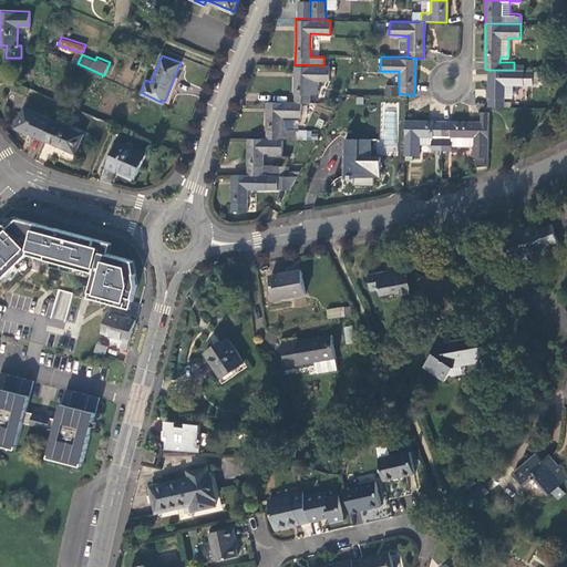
[(328,80),(329,65),(323,65),(295,64),(295,85),(295,101),(300,101),(318,102),(318,94),(309,94),(309,80),(328,80)]
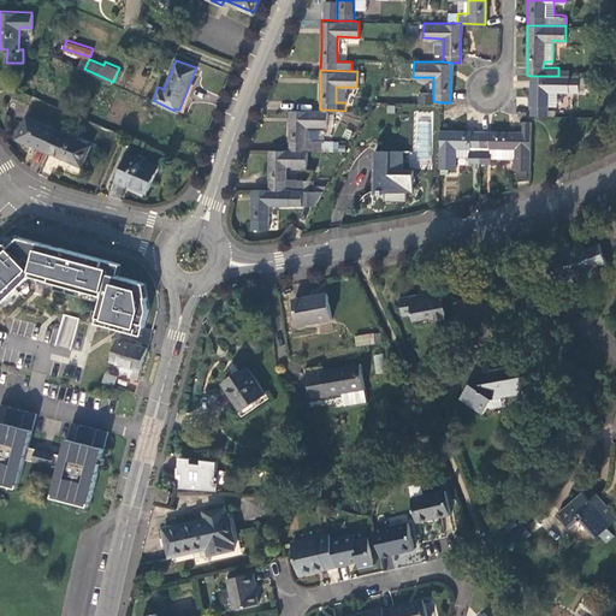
[(578,92),(578,76),(568,76),(558,76),(543,76),(531,76),(531,114),(548,114),(548,105),(557,105),(557,90),(578,92)]
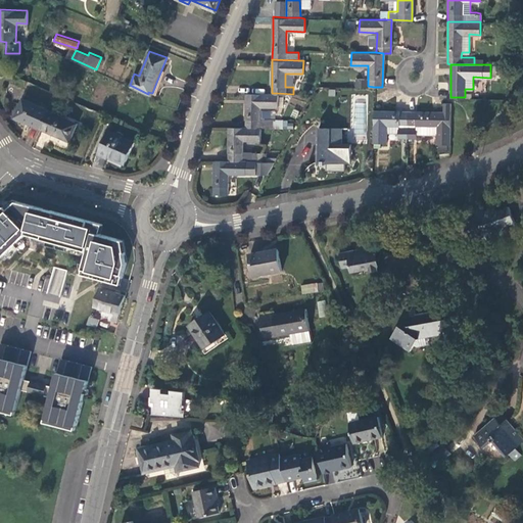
[(276,106),(277,93),(272,93),(245,93),(245,112),(245,126),(258,127),(258,119),(258,106),(276,106)]
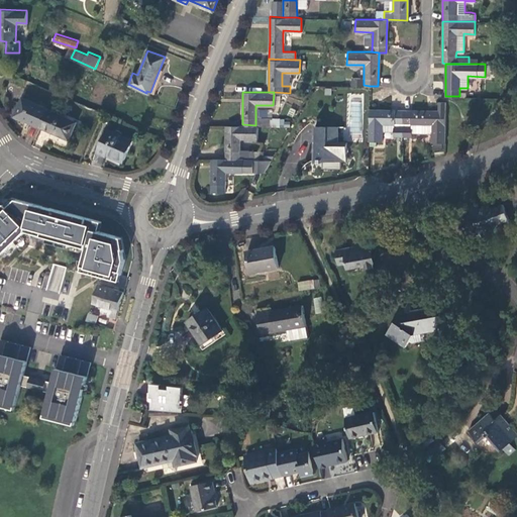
[(13,113),(38,124),(46,106),(21,95),(13,113)]
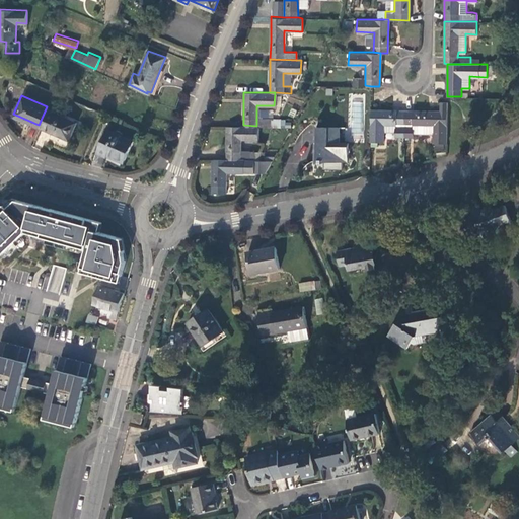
[(351,103),(350,139),(362,140),(363,103),(351,103)]
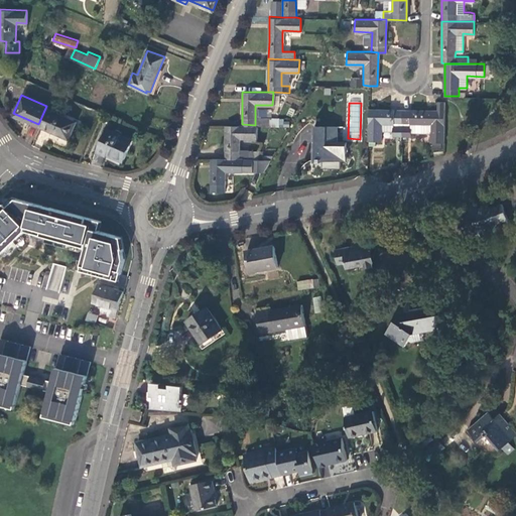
[(48,108),(46,106),(38,124),(67,137),(75,120),(48,108)]
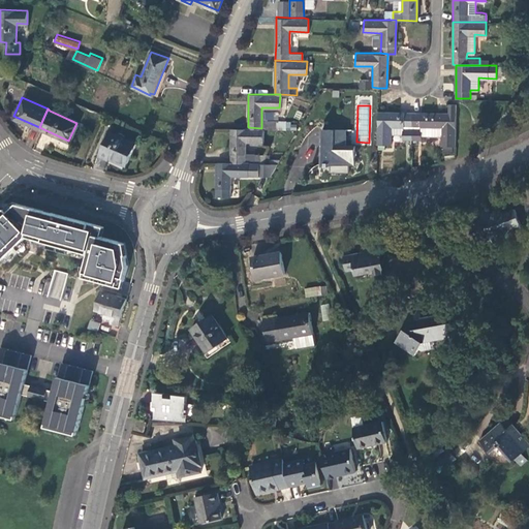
[(391,126),(412,127),(412,112),(378,112),(377,144),(391,145),(391,134),(391,126)]
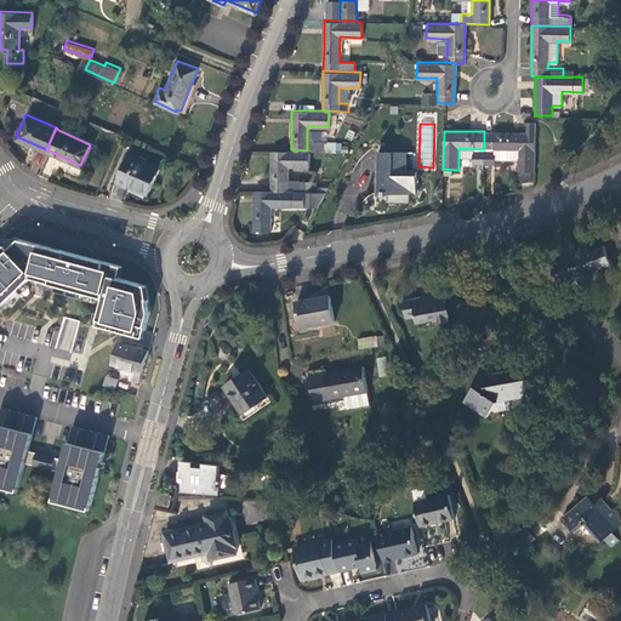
[(520,170),(534,170),(534,132),(525,132),(484,131),(484,149),(483,158),(483,164),(494,164),(494,159),(494,149),(518,149),(518,159),(518,170),(520,170)]
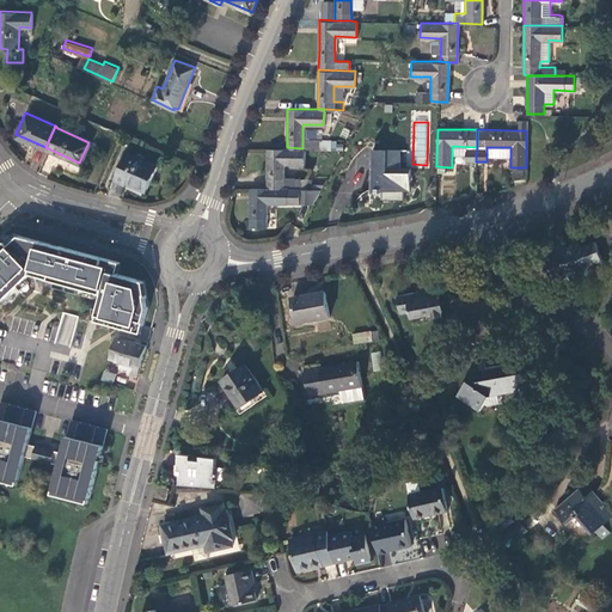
[(452,155),(476,155),(477,147),(452,146),(452,155)]
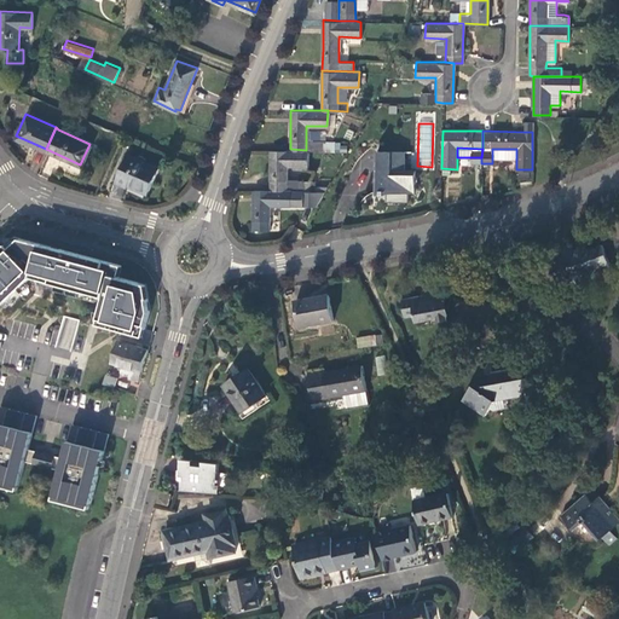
[(307,166),(307,150),(306,150),(290,149),(270,149),(270,169),(268,189),(295,189),(295,178),(285,178),(287,165),(307,166)]
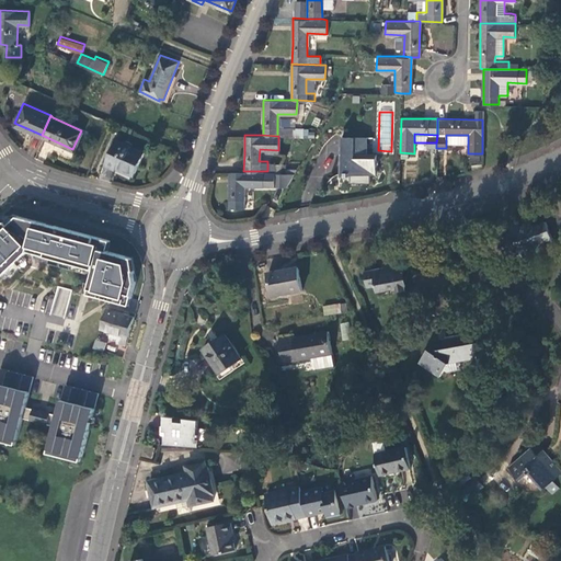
[(446,144),(468,144),(468,135),(446,135),(446,144)]
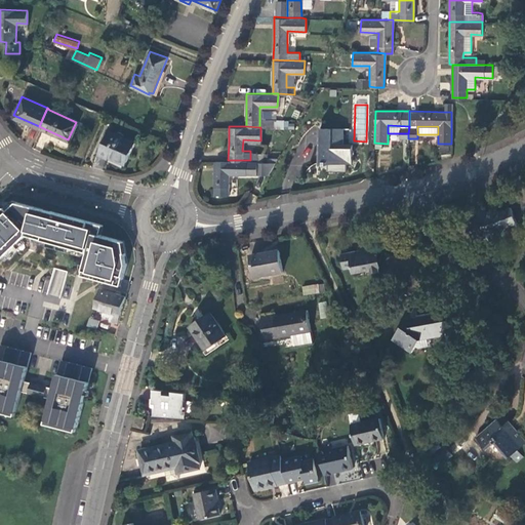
[(318,162),(351,162),(351,145),(342,144),(342,128),(319,127),(318,162)]
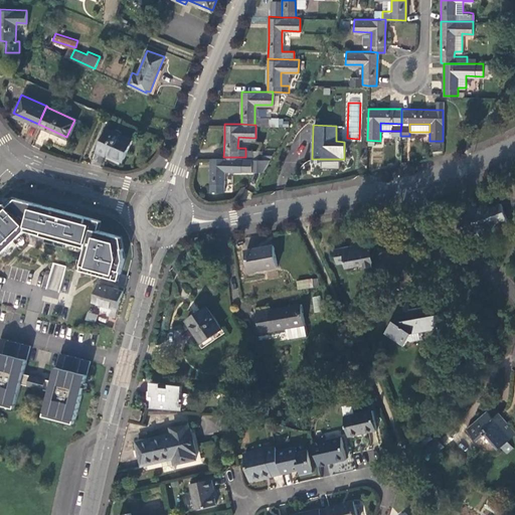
[(130,138),(106,127),(96,150),(105,153),(103,157),(119,164),(130,138)]
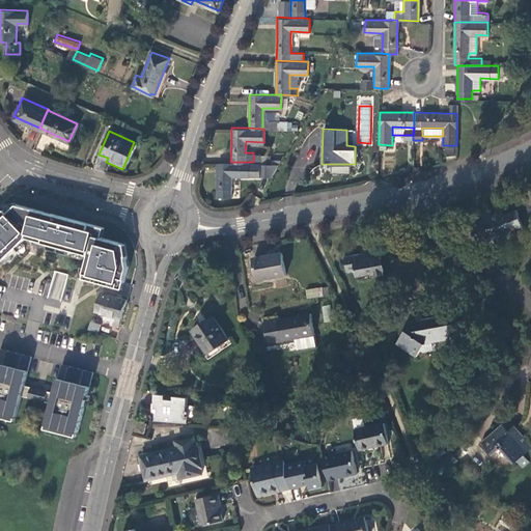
[(282,154),(253,152),(253,162),(259,162),(277,162),(282,154)]
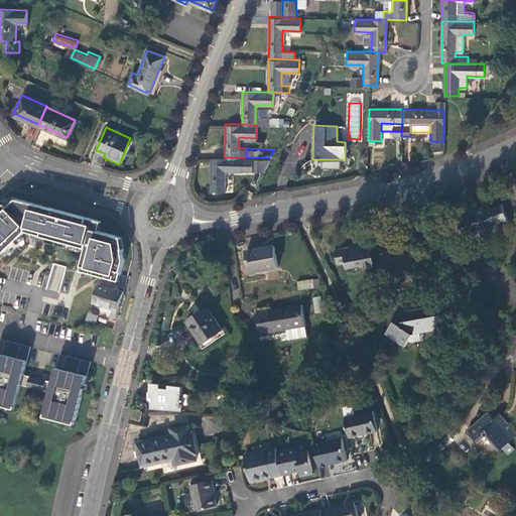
[(252,170),(252,157),(246,157),(224,157),(211,157),(211,176),(211,190),(224,190),(224,170),(252,170)]
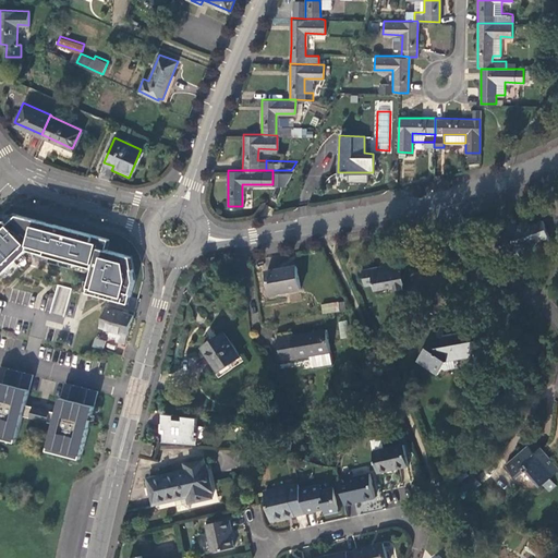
[(273,184),(284,184),(291,170),(273,170),(273,184)]
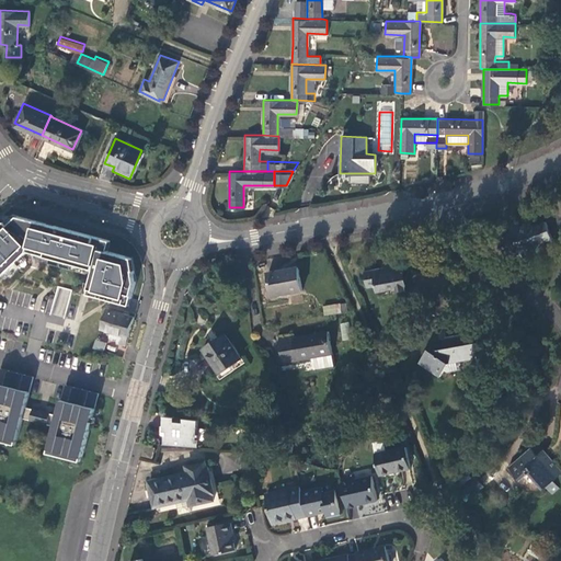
[(8,220),(0,227),(0,272),(4,274),(30,251),(31,251),(96,268),(89,294),(132,305),(137,282),(134,258),(110,251),(113,240),(20,215),(11,224),(8,220)]
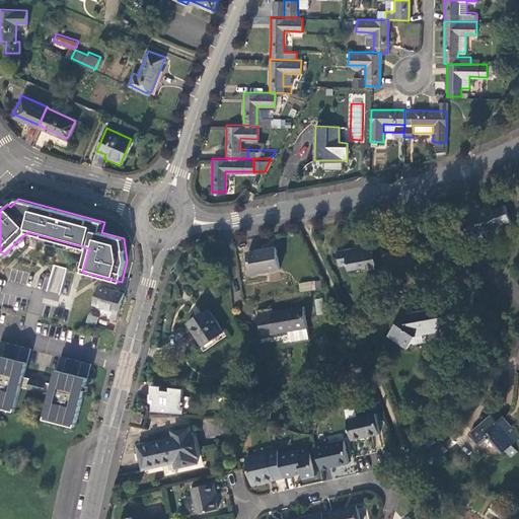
[(510,218),(504,203),(494,206),(487,203),(484,208),(473,203),(462,226),(476,233),(492,227),(497,229),(500,222),(510,218)]
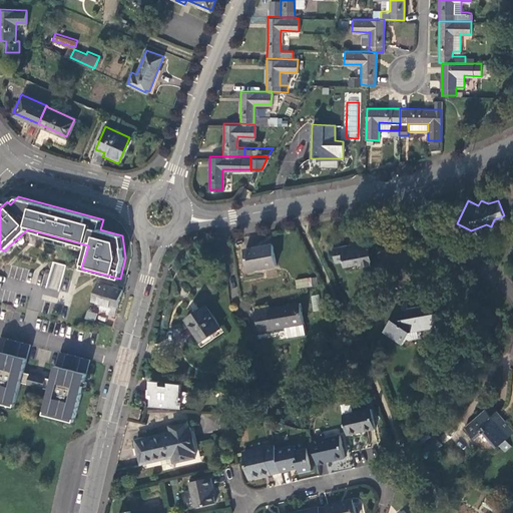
[(369,245),(367,236),(351,239),(353,245),(348,246),(348,244),(335,246),(338,262),(345,260),(347,266),(348,266),(349,268),(372,263),(371,260),(373,258),(370,244),(369,245)]
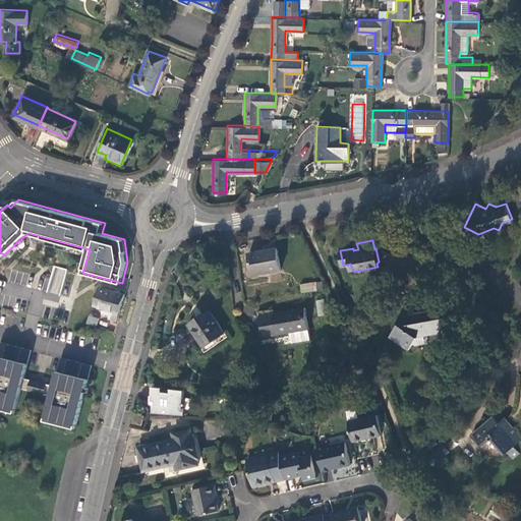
[(281,250),(252,252),(254,274),(283,272),(281,250)]
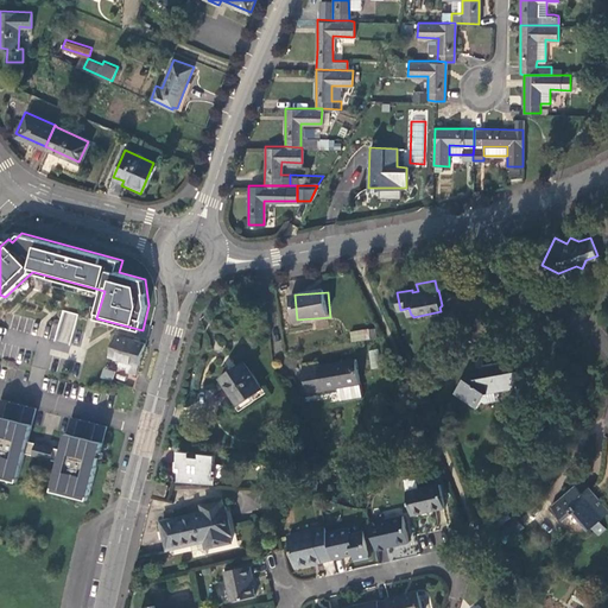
[(52,340),(70,343),(76,314),(58,310),(52,340)]
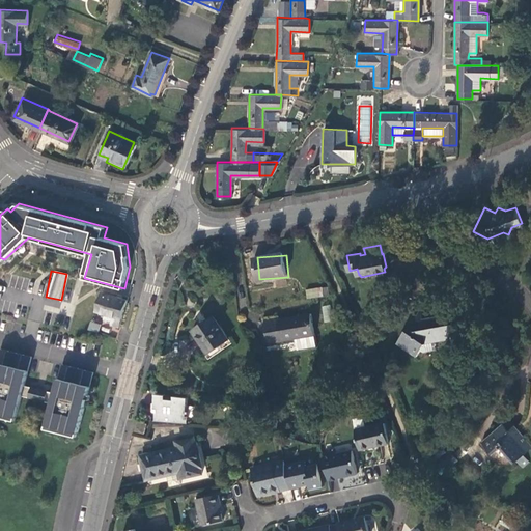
[(112,323),(120,326),(123,316),(128,299),(103,291),(96,310),(106,313),(114,315),(113,318),(112,323)]
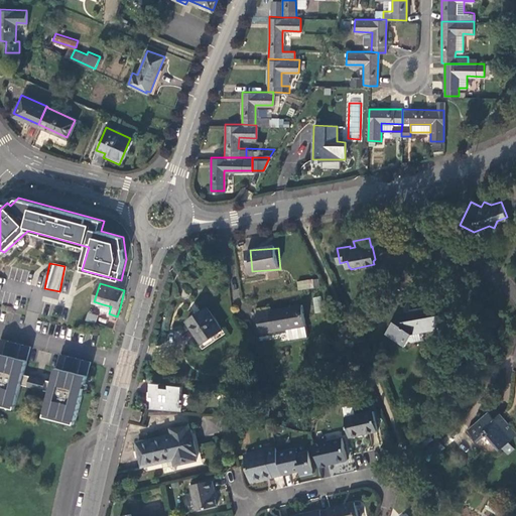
[(408,299),(396,316),(402,315),(403,320),(411,319),(410,308),(408,299)]
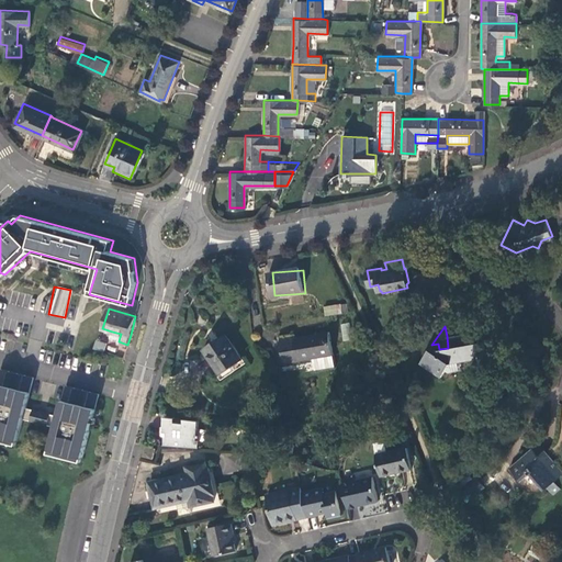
[(218,373),(242,357),(226,333),(218,338),(216,334),(211,338),(213,341),(204,348),(216,366),(214,367),(218,373)]
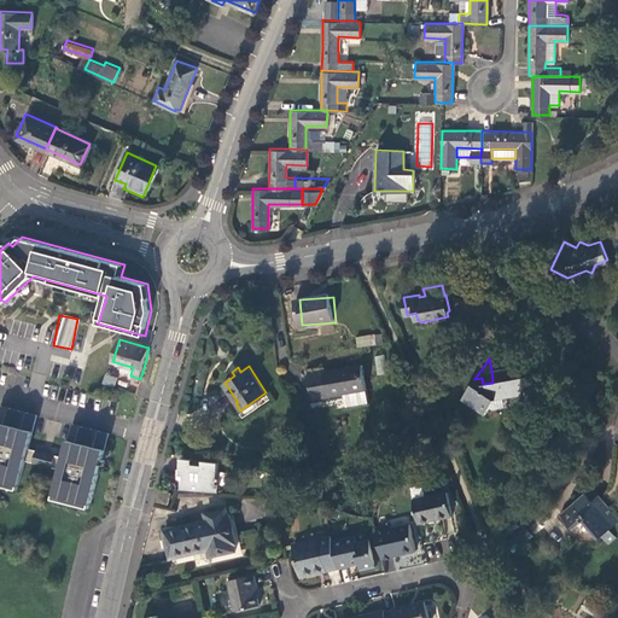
[(322,371),(307,374),(313,402),(343,396),(347,409),(369,406),(366,391),(367,391),(362,366),(324,373),(322,371)]
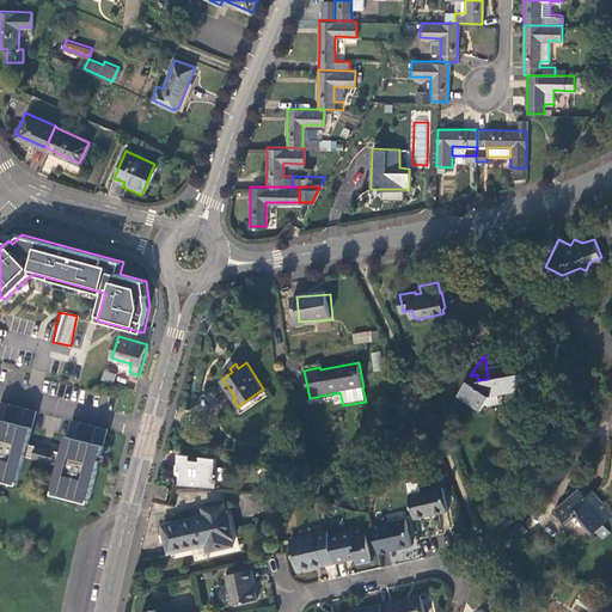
[(513,362),(487,366),(488,379),(478,380),(477,374),(470,375),(458,395),(479,409),(490,395),(526,389),(524,372),(515,373),(513,362)]
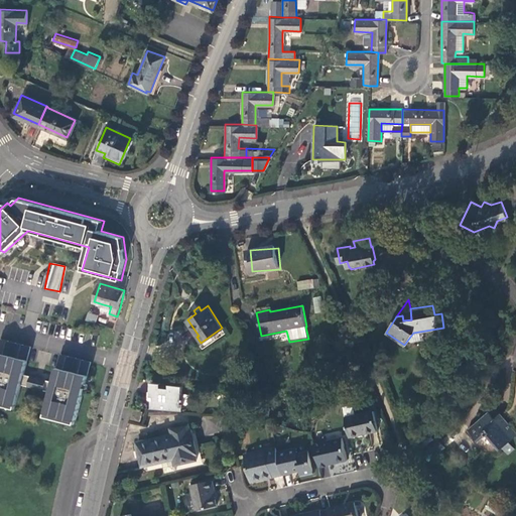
[(100,314),(91,311),(89,319),(98,323),(100,314)]
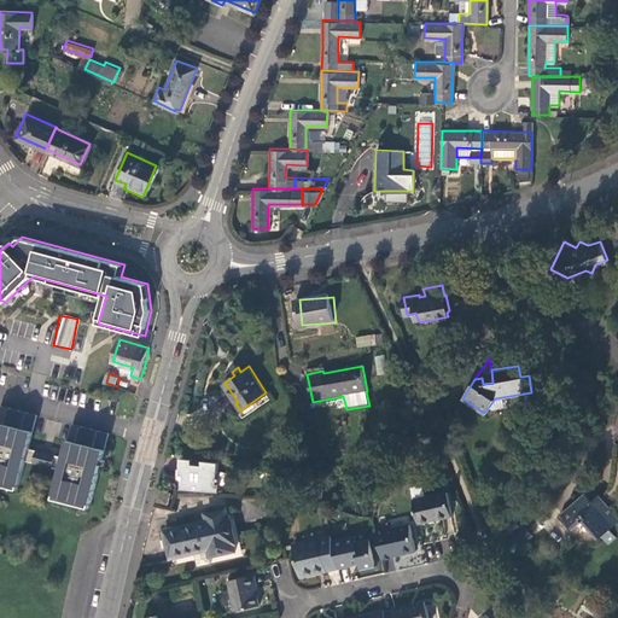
[(269,398),(266,392),(240,410),(244,415),(269,398)]
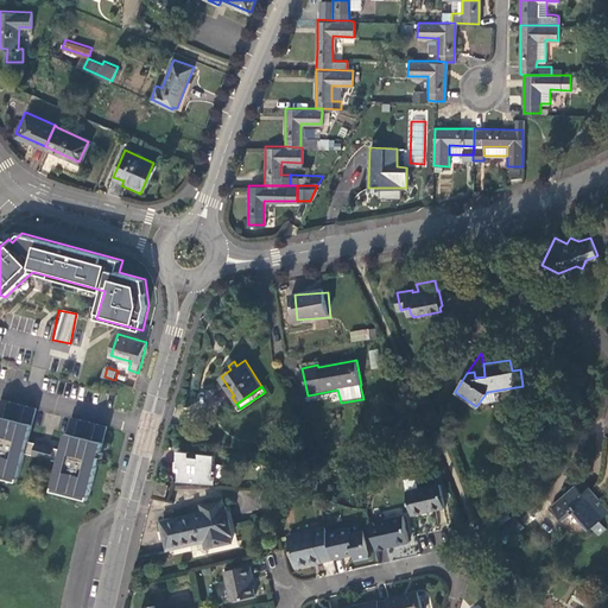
[(37,407),(1,398),(0,400),(0,470),(19,476),(25,453),(29,441),(37,407)]
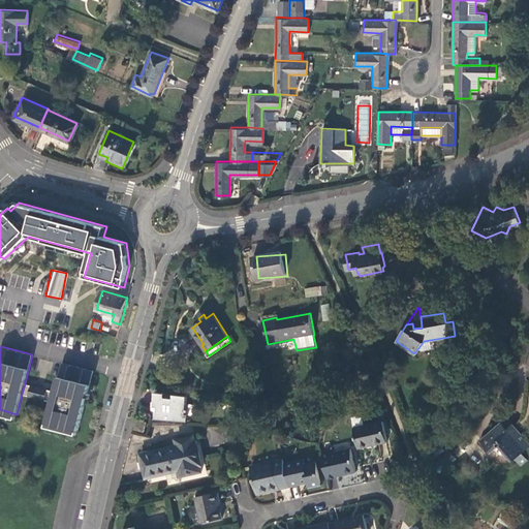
[(53,401),(47,423),(79,430),(94,370),(62,362),(55,391),(53,401)]
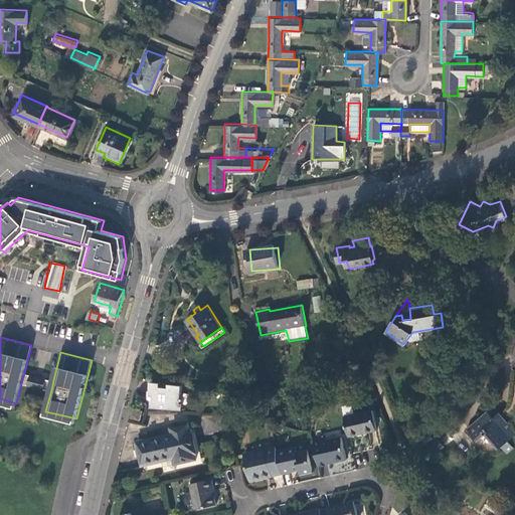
[(24,373),(21,383),(28,384),(31,374),(24,373)]
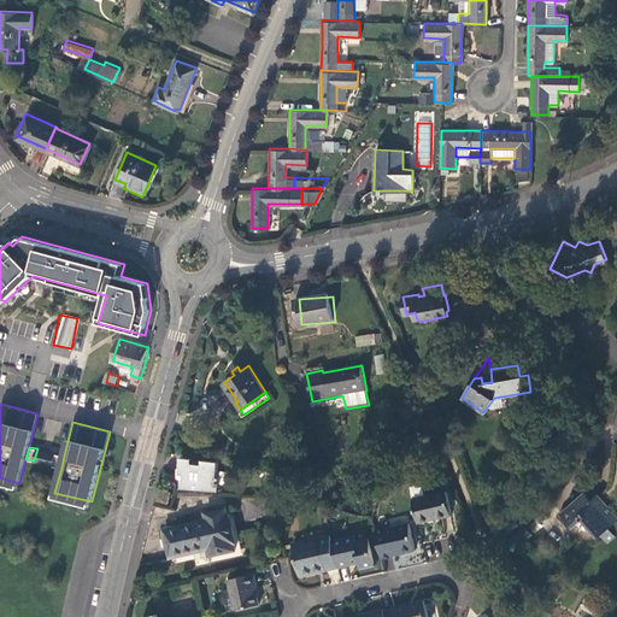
[(37,448),(34,460),(53,465),(56,453),(37,448)]
